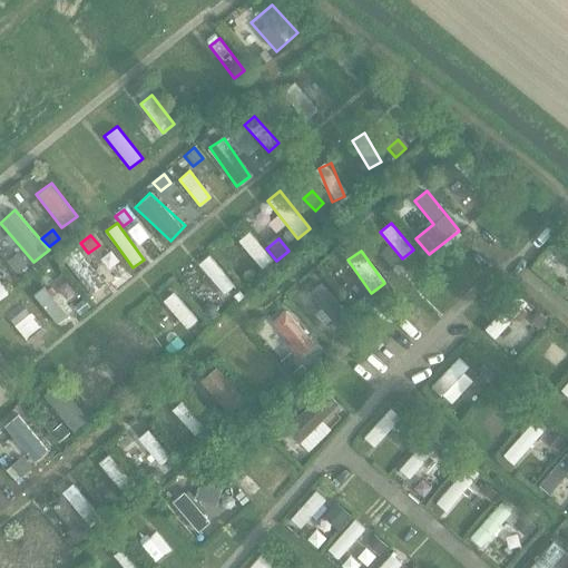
[(224,295),(235,285),(208,255),(197,265),(224,295)]
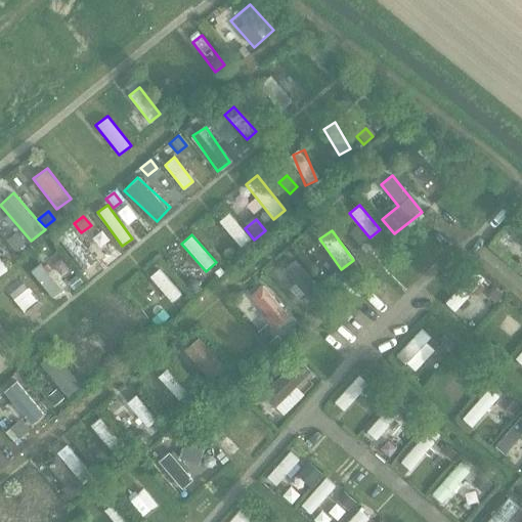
[(16,235),(6,244),(12,251),(23,244),(16,235)]
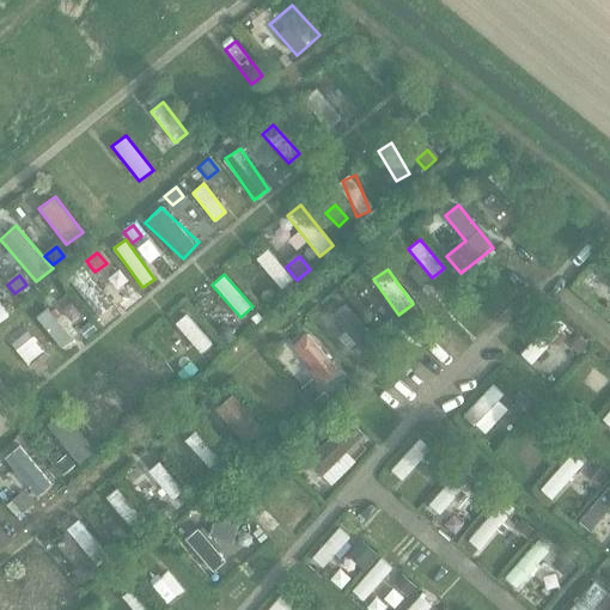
[(342,300),(324,315),(354,354),(373,340),(342,300)]
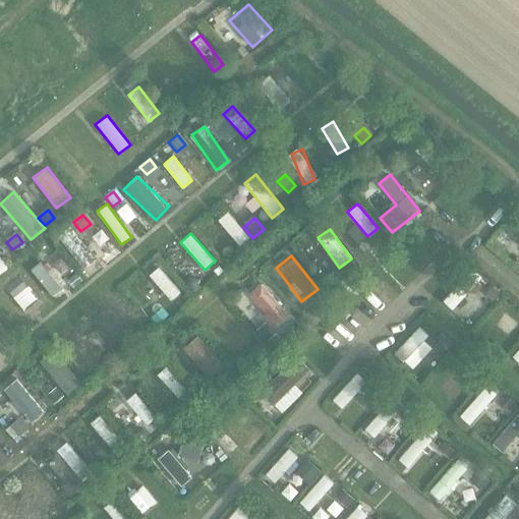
[(0,274),(8,270),(1,257),(0,257),(0,274)]
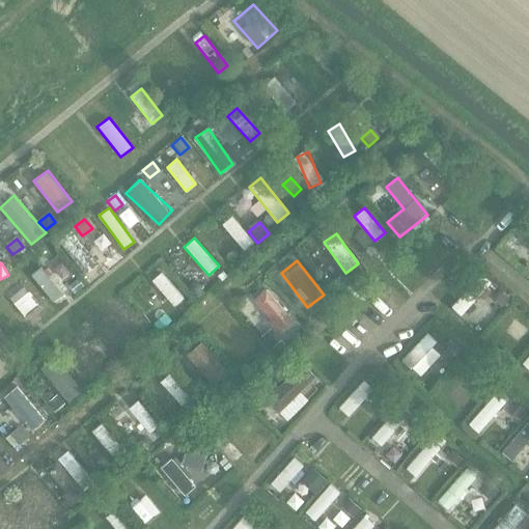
[(31,275),(53,301),(63,291),(40,267),(31,275)]
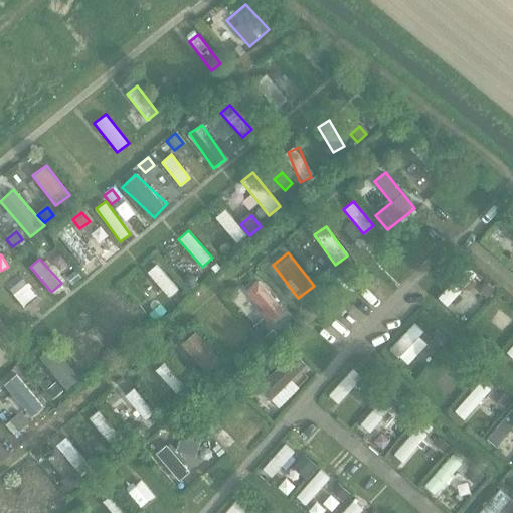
[(165,297),(175,290),(158,264),(148,271),(165,297)]
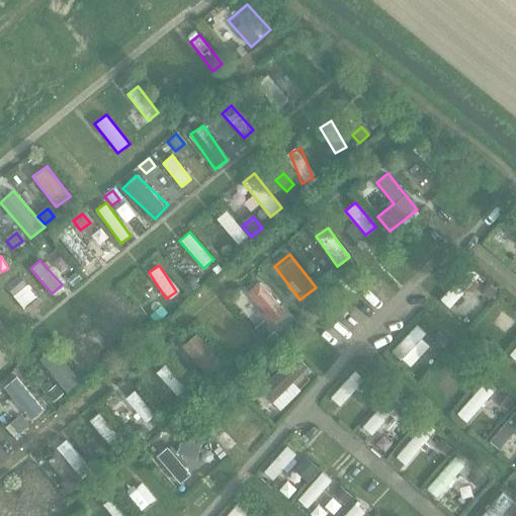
[(8,291),(28,315),(44,303),(22,279),(8,291)]
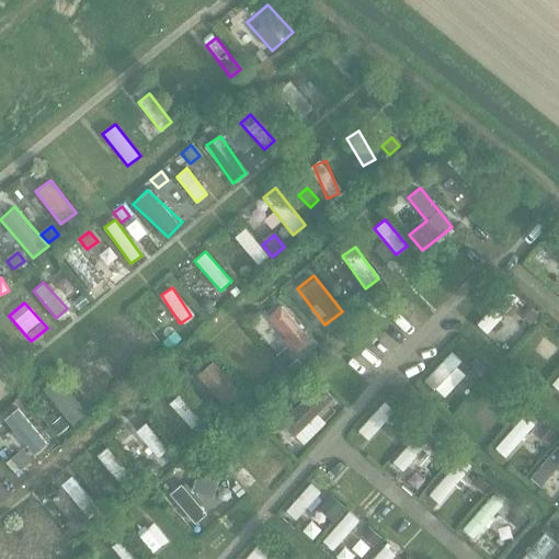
[(267,314),(296,352),(310,341),(283,303),(267,314)]
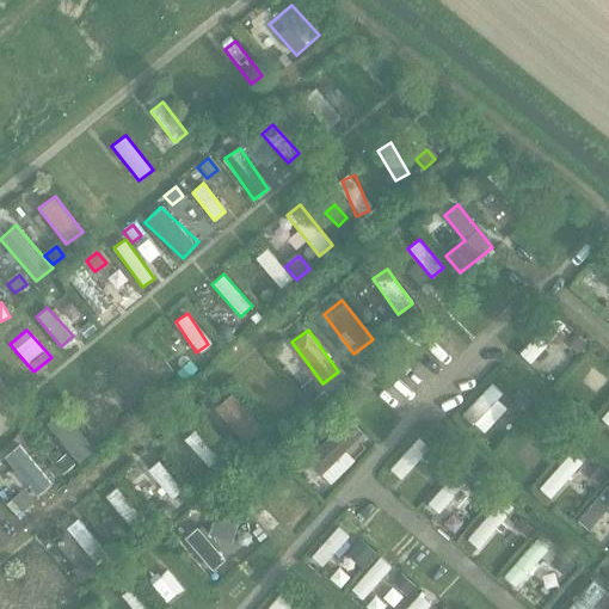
[(573,334),(566,343),(577,352),(584,344),(573,334)]
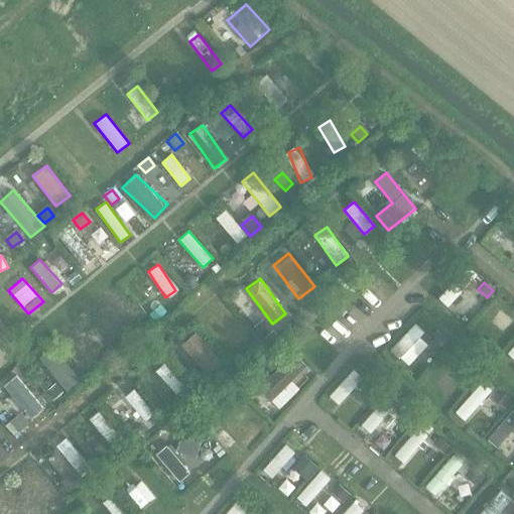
[(122,293),(113,300),(133,325),(142,316),(122,293)]
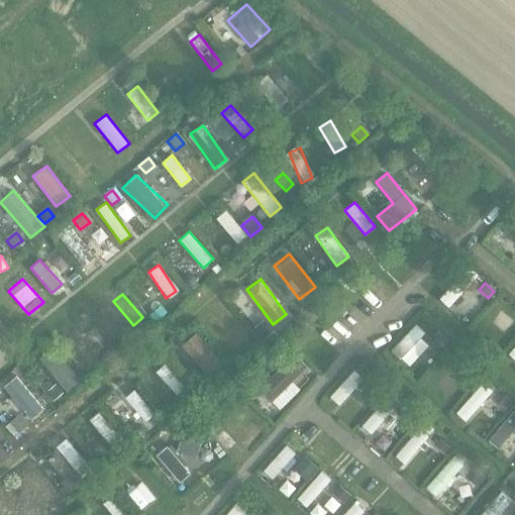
[(491,326),(507,306),(497,298),(481,317),(491,326)]
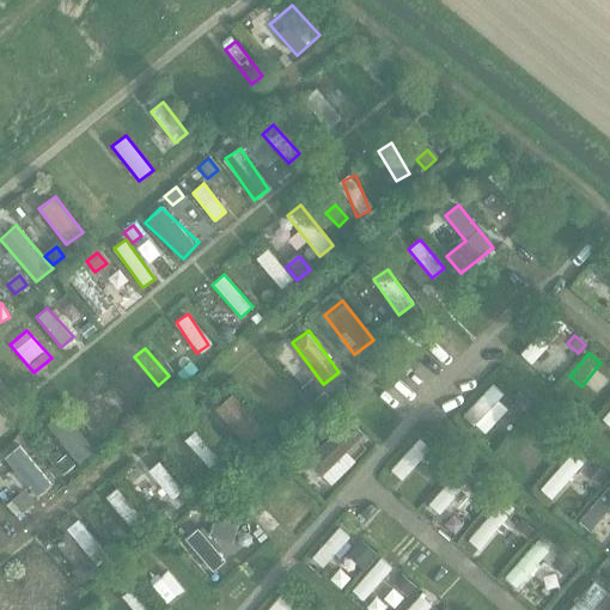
[(87,391),(116,424),(132,410),(103,378),(87,391)]
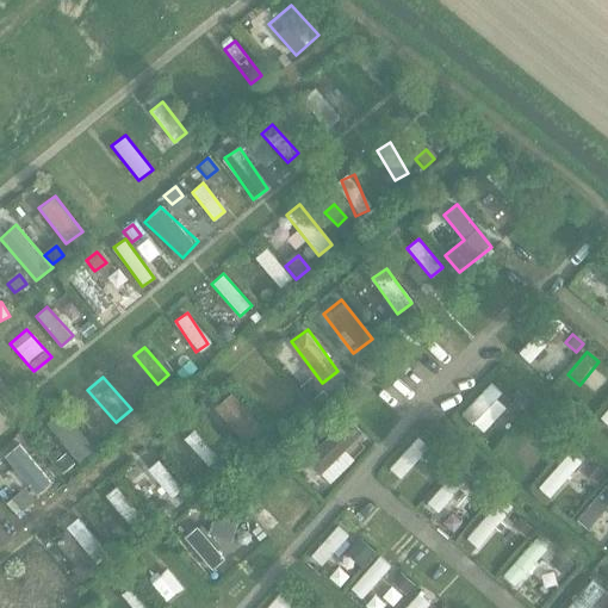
[(309,382),(299,390),(310,402),(320,394),(309,382)]
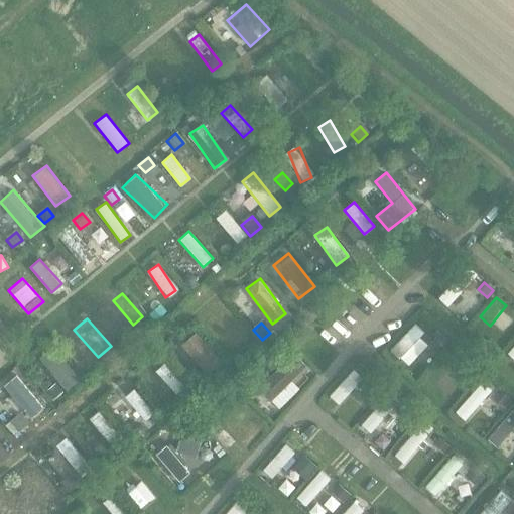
[(430,343),(412,326),(389,349),(407,366),(430,343)]
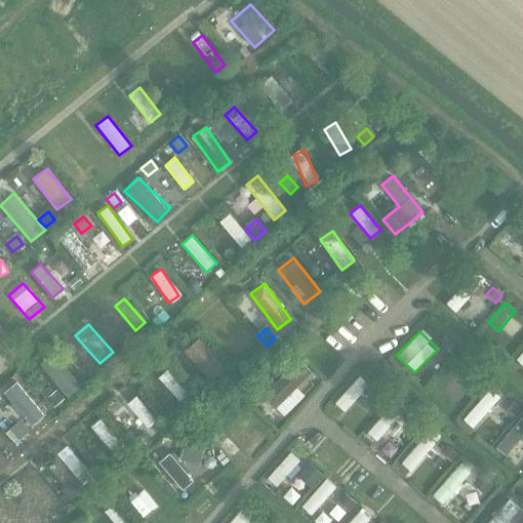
[(198,337),(183,353),(211,380),(226,365),(198,337)]
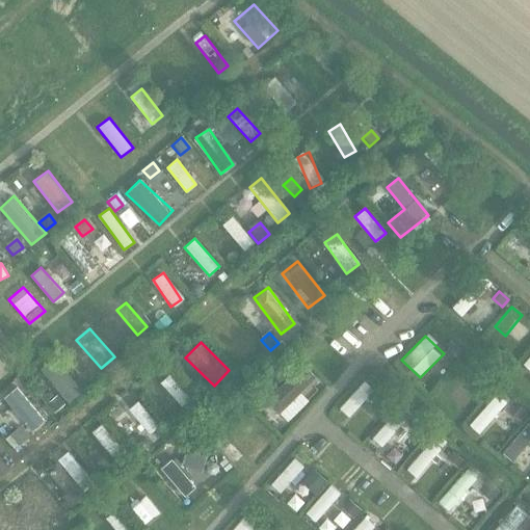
[(451,344),(447,349),(456,358),(460,351),(451,344)]
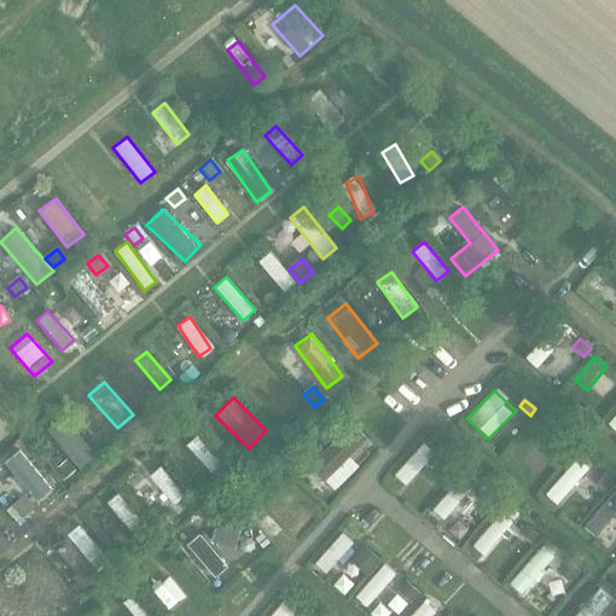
[(309,465),(325,480),(365,436),(350,423),(309,465)]
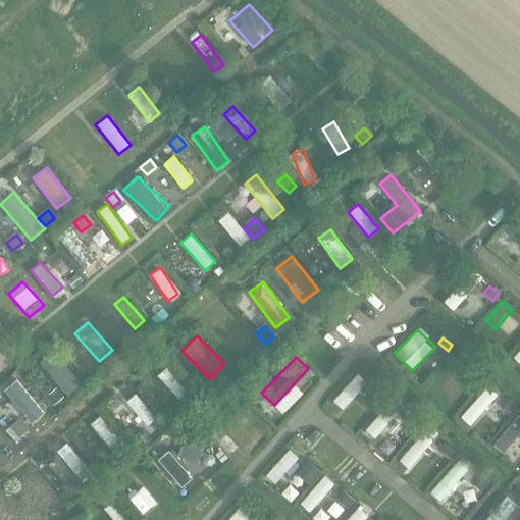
[(167,366),(157,374),(176,399),(187,392),(167,366)]
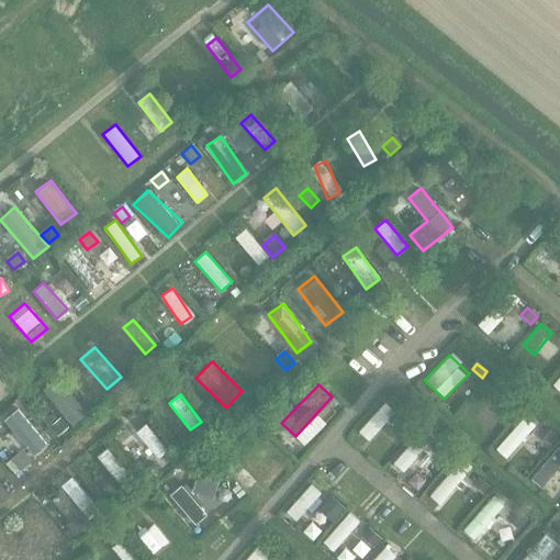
[(380,400),(360,435),(373,443),(393,407),(380,400)]
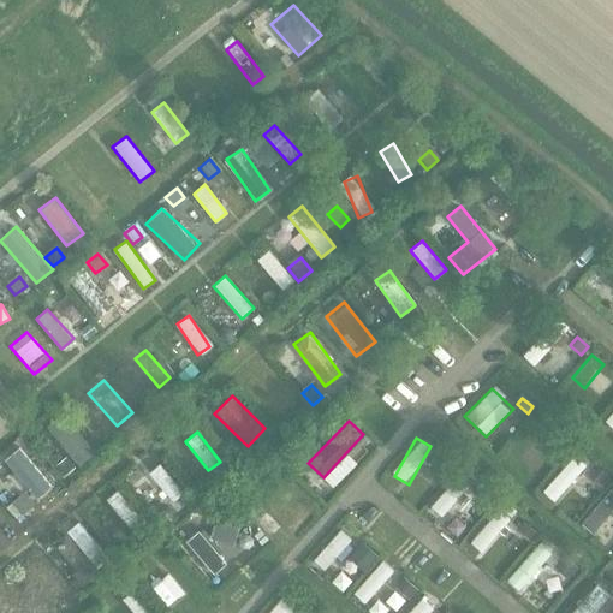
[(535,474),(553,454),(546,447),(528,468),(535,474)]
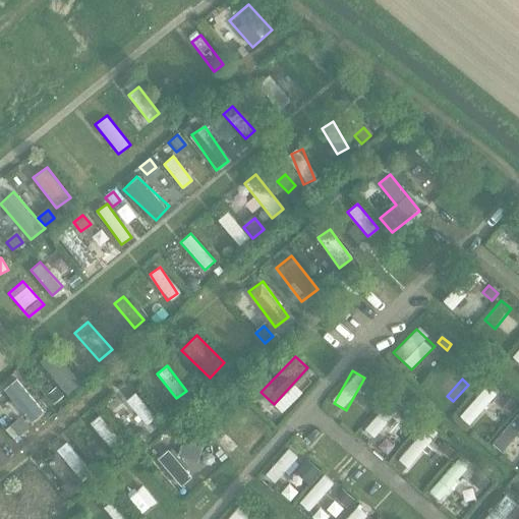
[(276,404),(284,411),(303,391),(295,383),(276,404)]
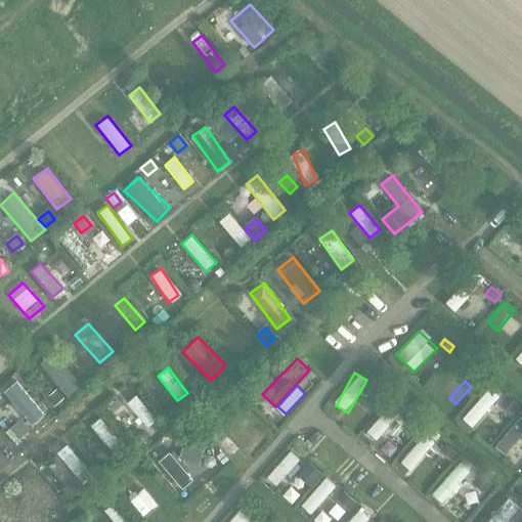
[(472,428),(501,396),(489,387),(461,419),(472,428)]
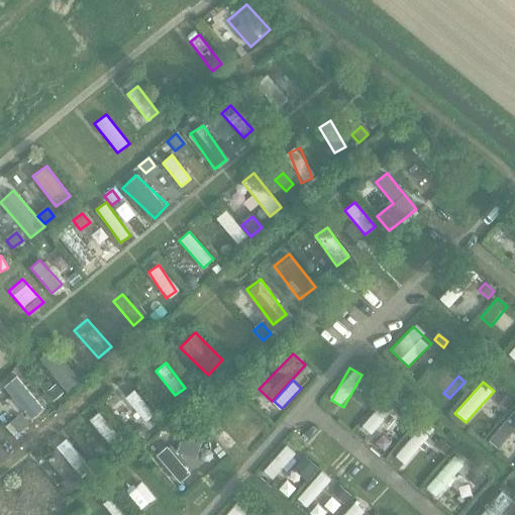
[(54,387),(44,395),(52,402),(61,395),(54,387)]
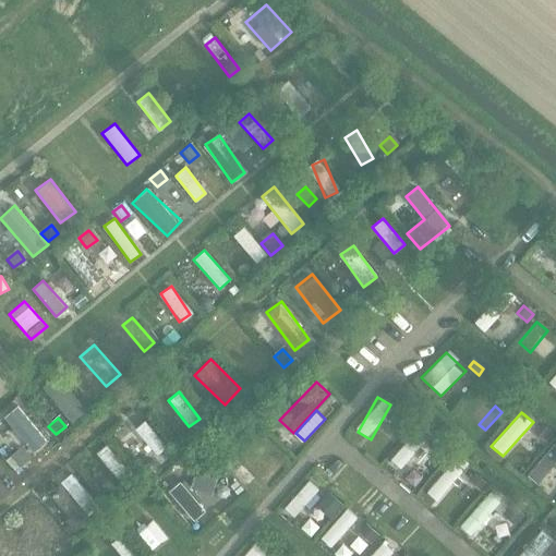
[(134,428),(156,456),(167,446),(145,420),(134,428)]
